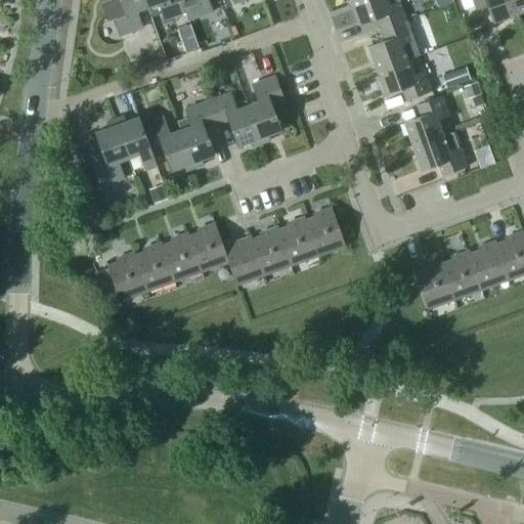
[(147,6),(144,0),(108,0),(101,3),(107,20),(114,18),(120,35),(142,28),(136,10),(147,6)]
